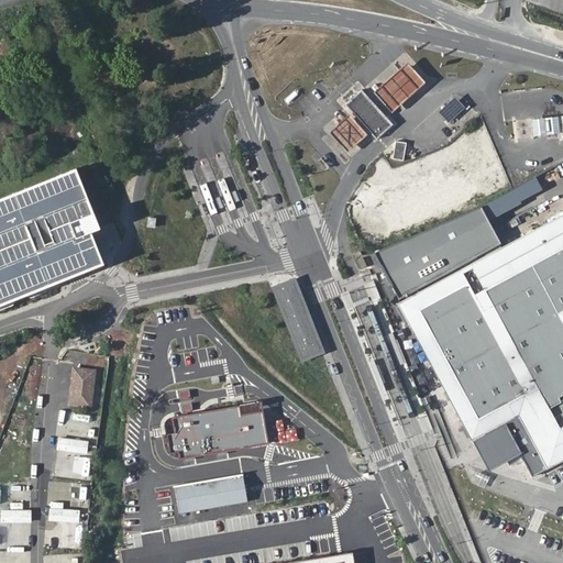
[(396,84),(373,103),(393,128),(416,105),(433,87),(415,67),(396,84)]
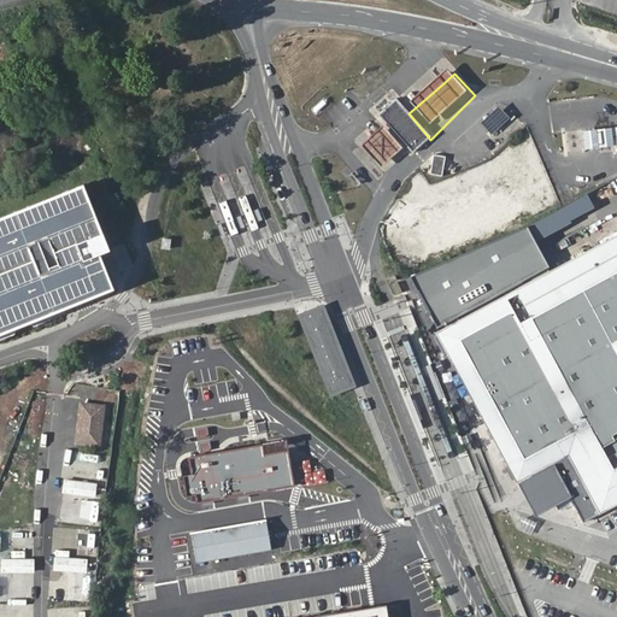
[(377,112),(385,122),(391,130),(404,146),(412,156),(430,140),(409,113),(395,97),(377,112)]
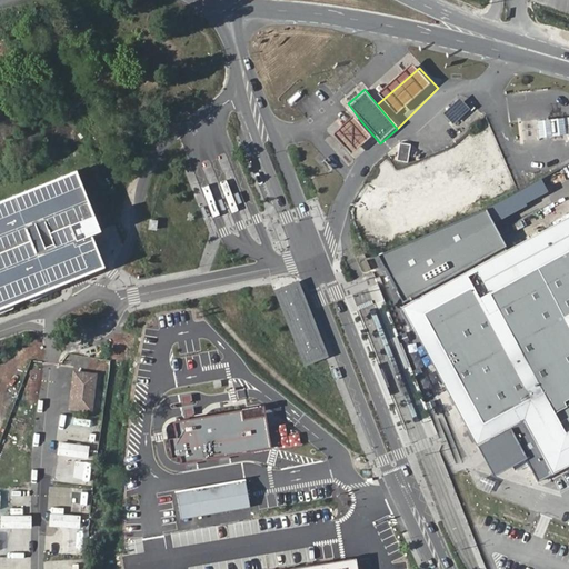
[(568,118),(567,119),(539,121),(541,140),(568,137),(568,118)]
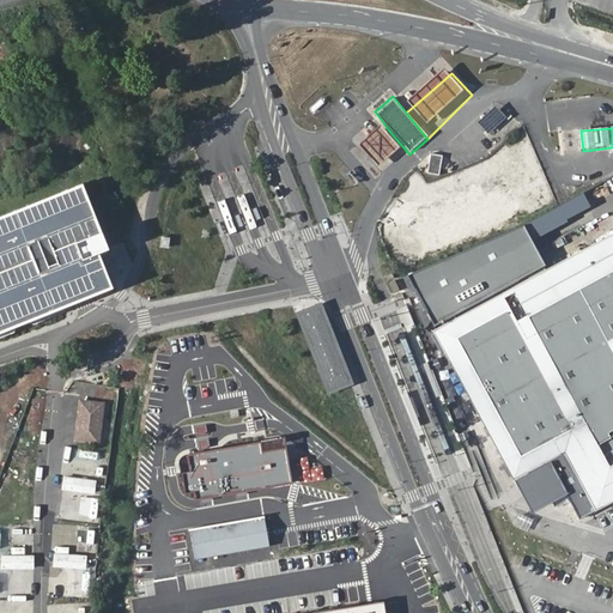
[(401,145),(388,129),(374,141),(354,157),(376,183),(392,170),(410,155),(401,145)]
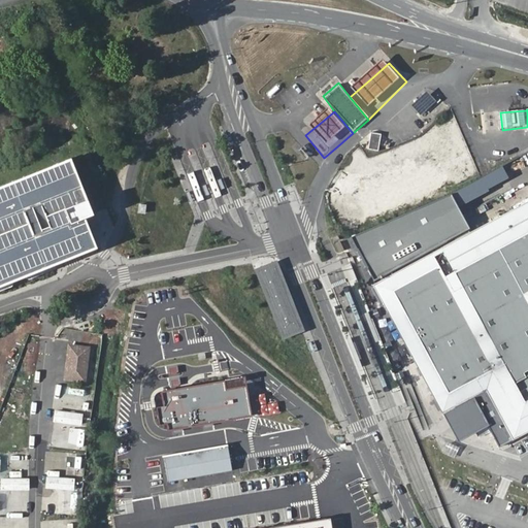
[(381,134),(371,133),(370,150),(380,150),(381,134)]
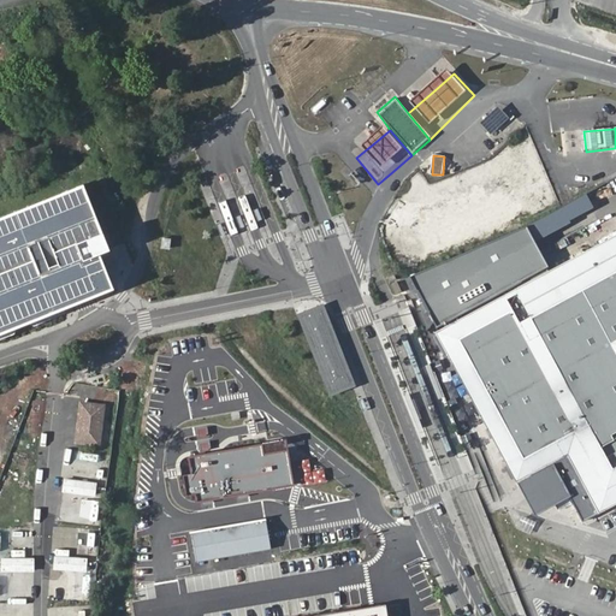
[(82,183),(0,215),(0,331),(31,319),(83,298),(108,290),(94,255),(100,253),(108,249),(82,183)]
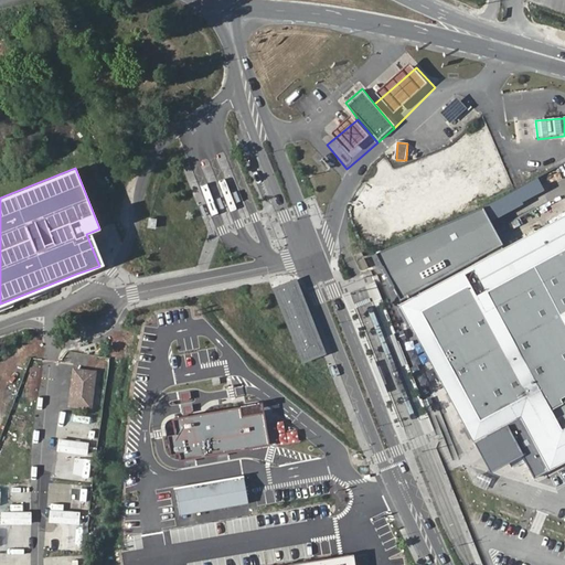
[(381,198),(384,208),(360,216),(368,238),(477,201),(467,174),(405,195),(403,190),(381,198)]
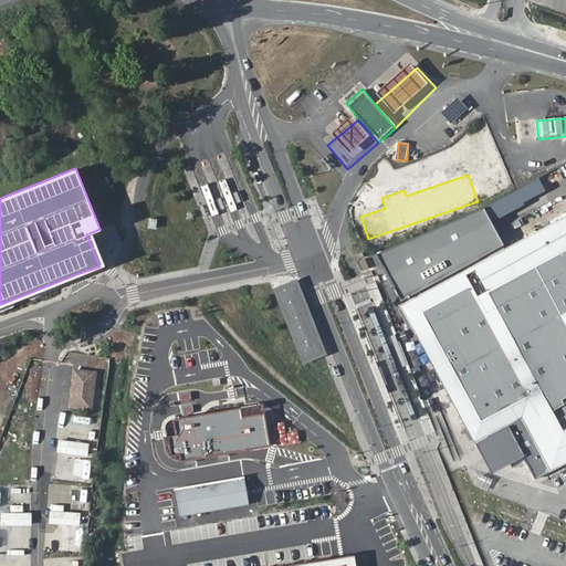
[(411,301),(503,245),(484,208),(378,254),(388,274),(402,305),(411,301)]
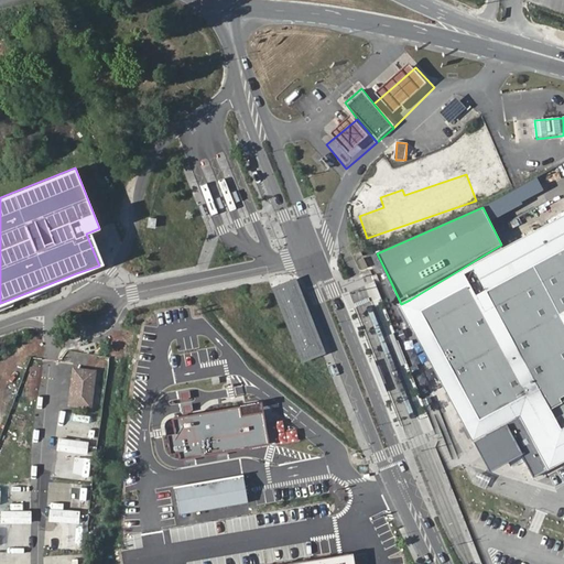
[(563,217),(501,245),(410,300),(419,314),(409,320),(468,435),(514,410),(535,400),(553,434),(533,444),(546,469),(563,459),(563,217)]
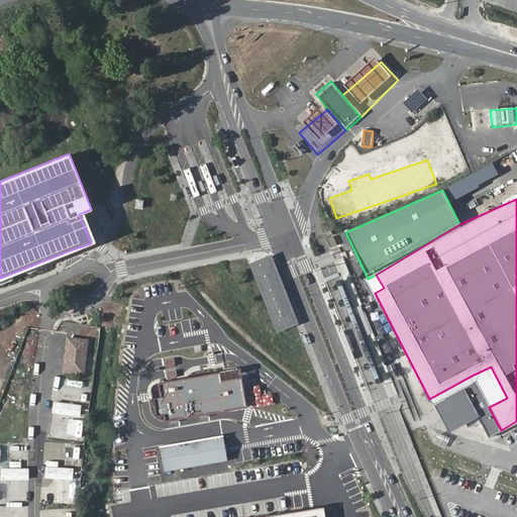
[(269,261),(254,266),(280,329),(294,323),(269,261)]
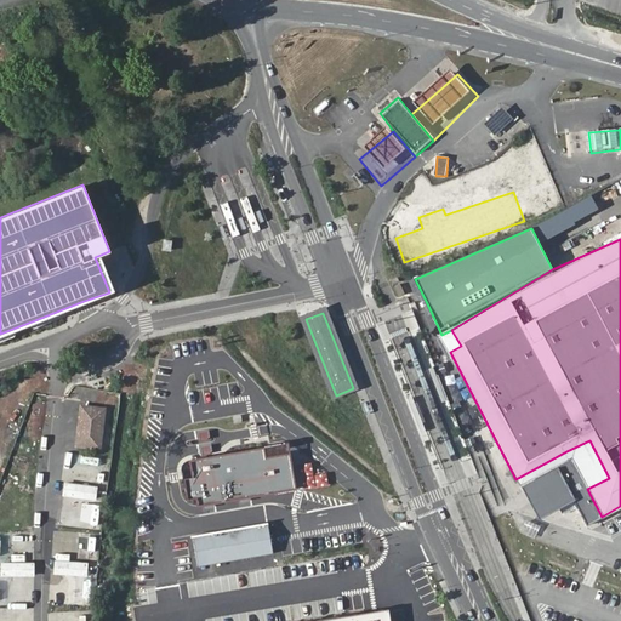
[(461,346),(451,330),(442,335),(450,352),(461,346)]
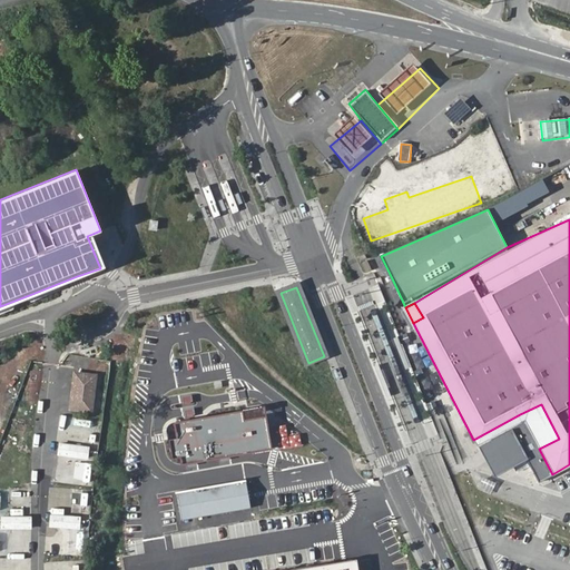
[(75,371),(70,409),(92,411),(97,373),(75,371)]
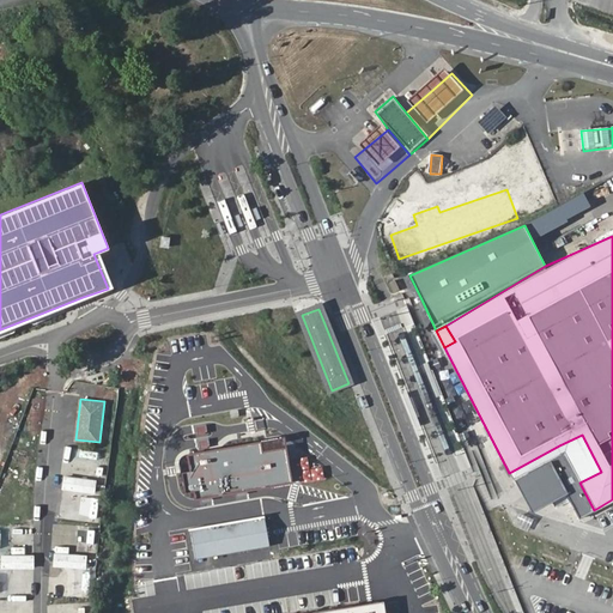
[(262,447),(260,432),(173,450),(184,507),(297,481),(287,441),(262,447)]
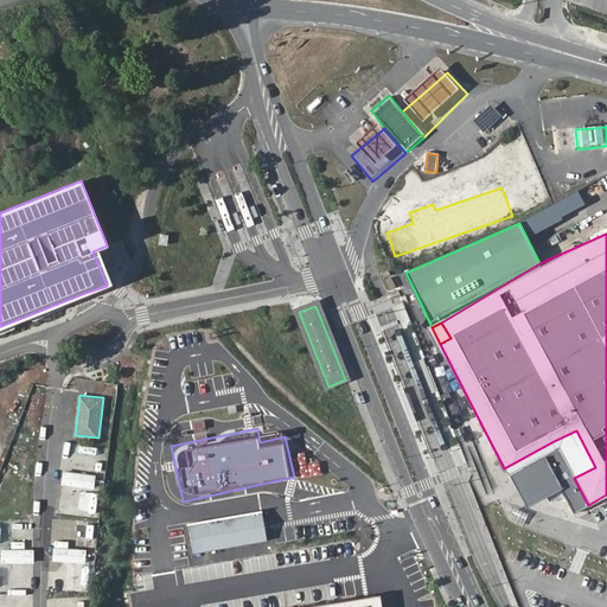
[(576,430),(554,442),(563,460),(574,478),(595,467),(576,430)]
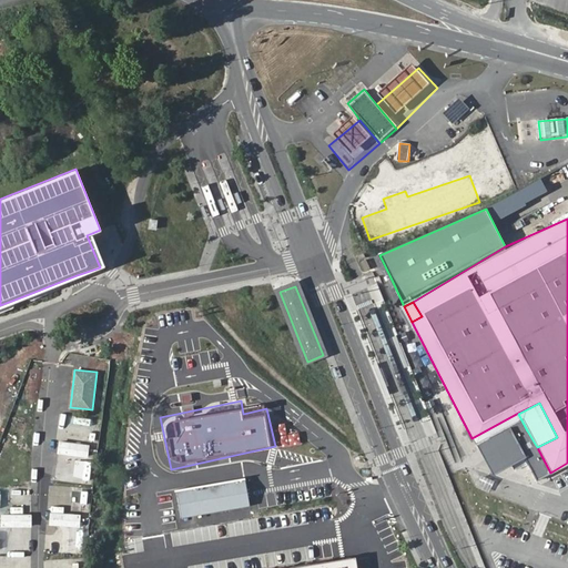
[(518,413),(472,438),(482,458),(489,472),(510,460),(524,486),(550,473),(537,447),(518,413)]
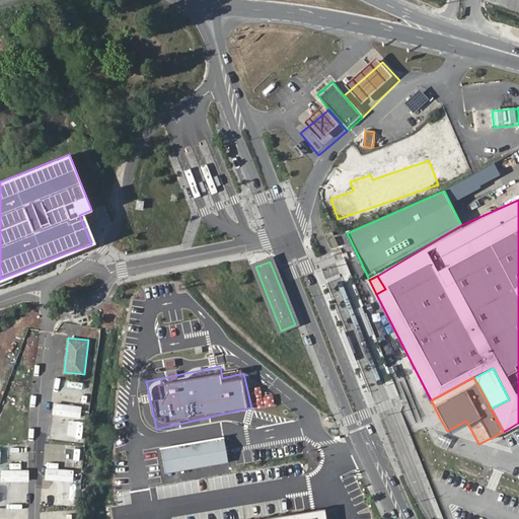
[(82,418),(82,405),(65,404),(64,416),(82,418)]
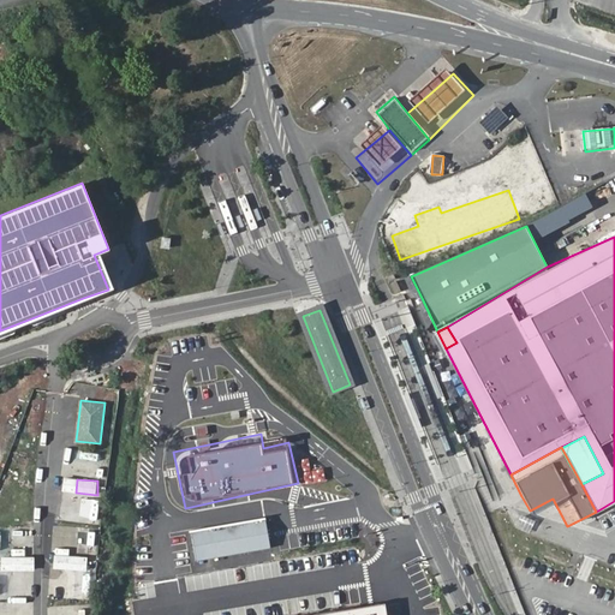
[(196,524),(197,535),(202,563),(216,561),(276,550),(270,511),(196,524)]
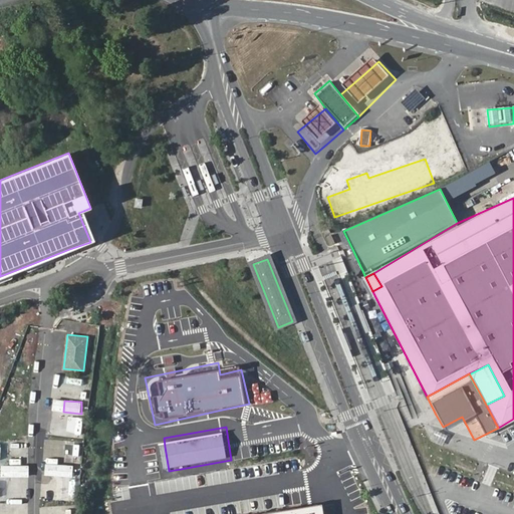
[(73,465),(46,464),(46,476),(73,476),(73,465)]
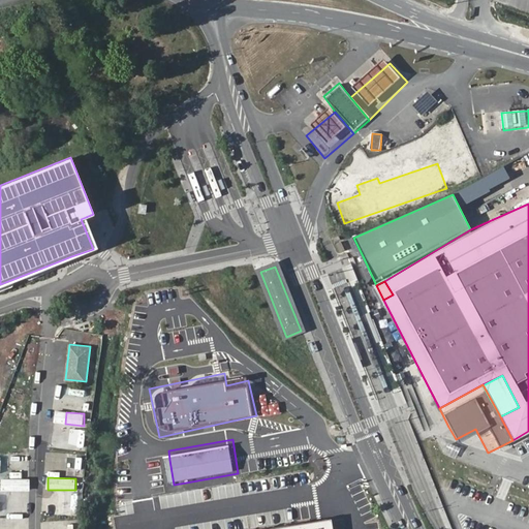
[(31,491),(31,479),(2,478),(2,491),(31,491)]
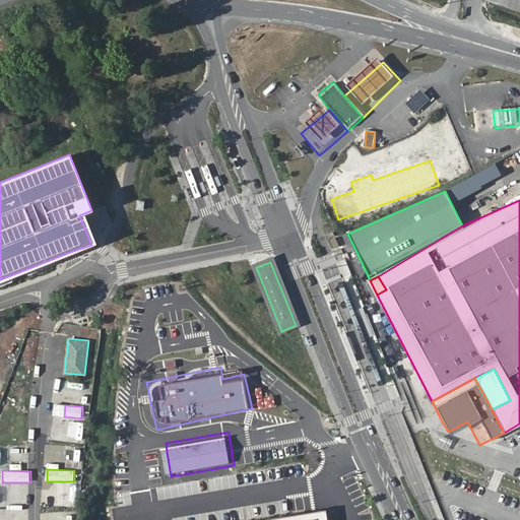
[(8,490),(0,490),(0,500),(8,501),(8,490)]
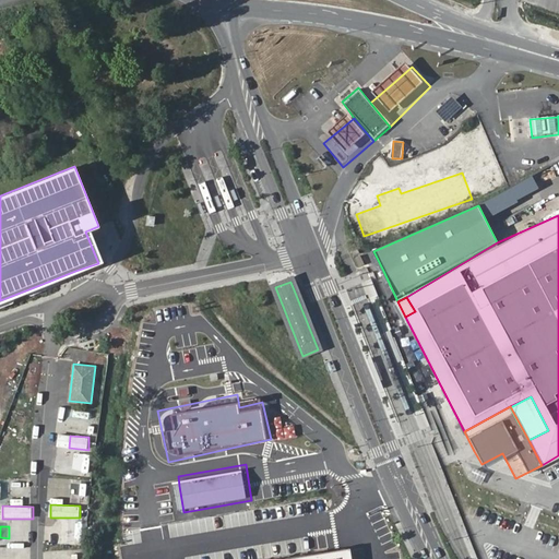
[(349,558),(348,548),(283,558),(349,558)]
